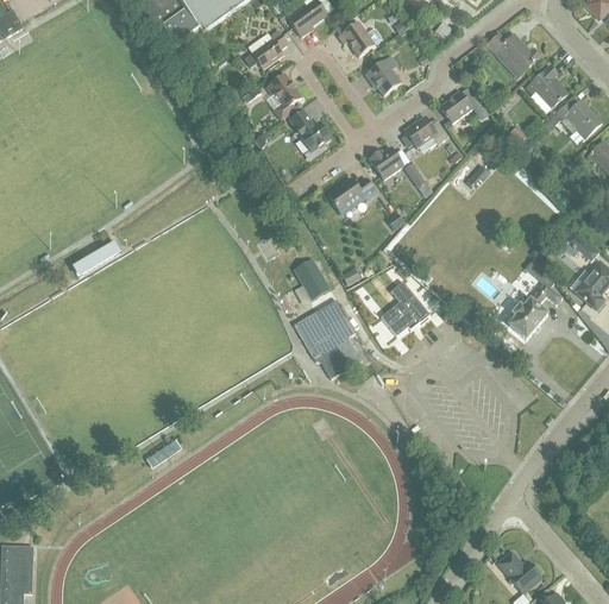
[(139,0),(175,48),(201,29),(180,0),(175,0),(161,10),(159,6),(155,0),(139,0)]
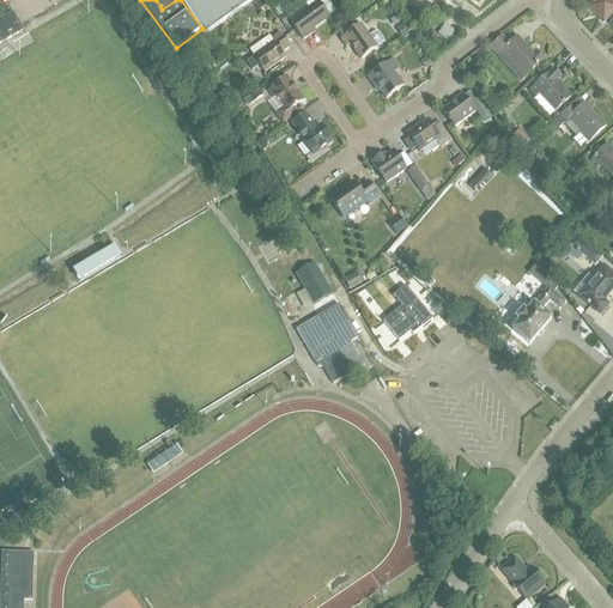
[(156,0),(161,6),(162,10),(176,0),(181,0),(202,29),(205,32),(249,0),(156,0)]
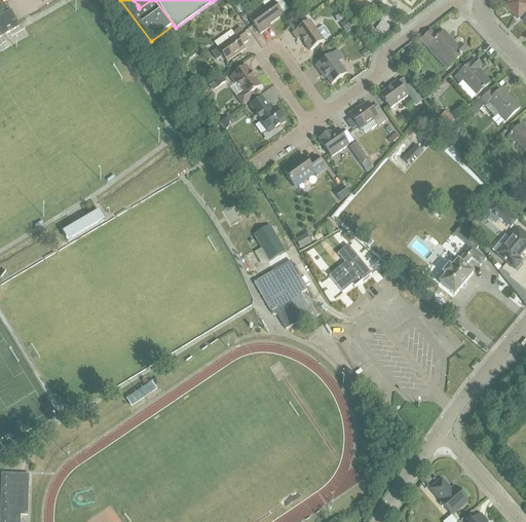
[(271,0),(250,15),(261,31),(268,25),(267,24),(284,11),(289,7),(285,0),(271,0)]
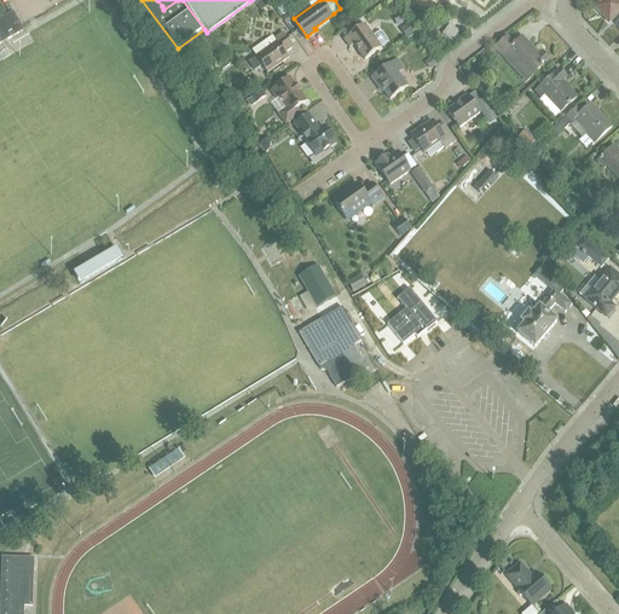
[(597,0),(594,4),(600,10),(600,9),(609,19),(618,10),(618,0),(597,0)]
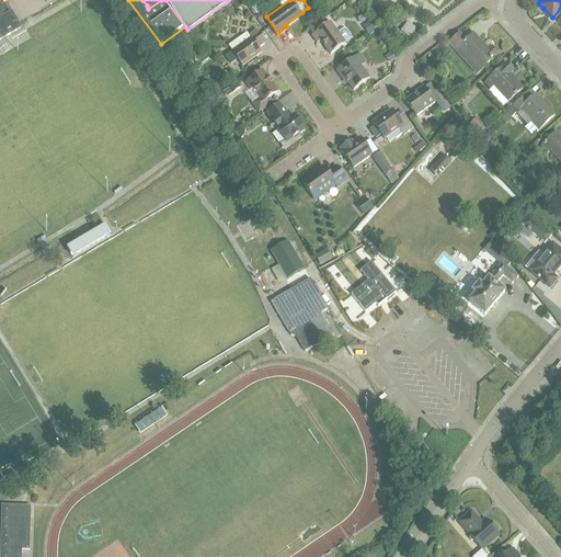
[(0,36),(21,25),(11,9),(0,14),(0,36)]
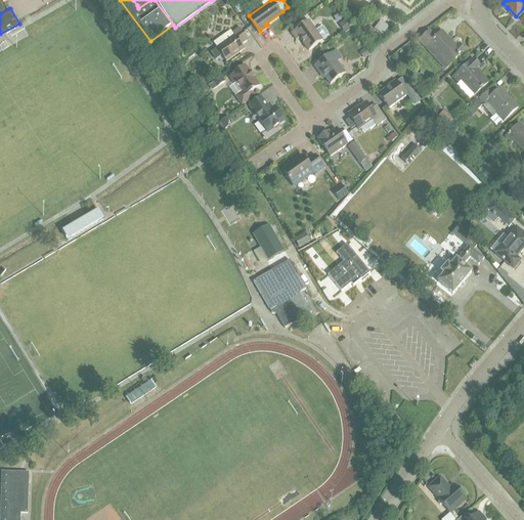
[(309,48),(323,38),(322,36),(326,33),(328,29),(324,26),(321,25),(316,28),(309,17),(292,31),(297,37),(300,35),(309,48)]
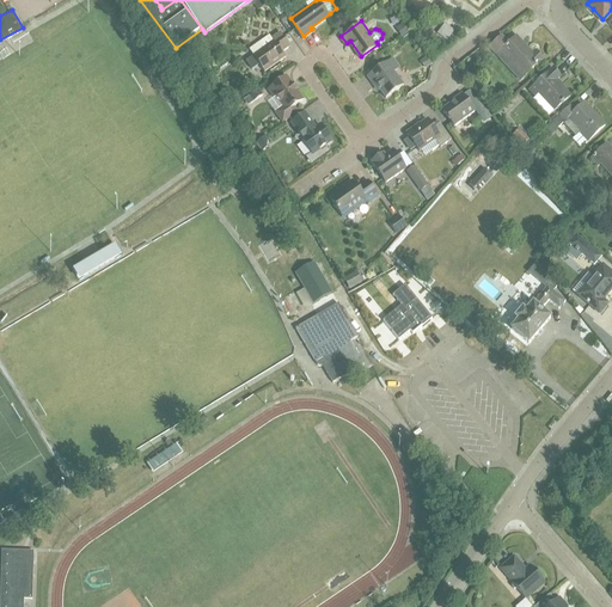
[(403,34),(410,29),(404,20),(397,25),(403,34)]
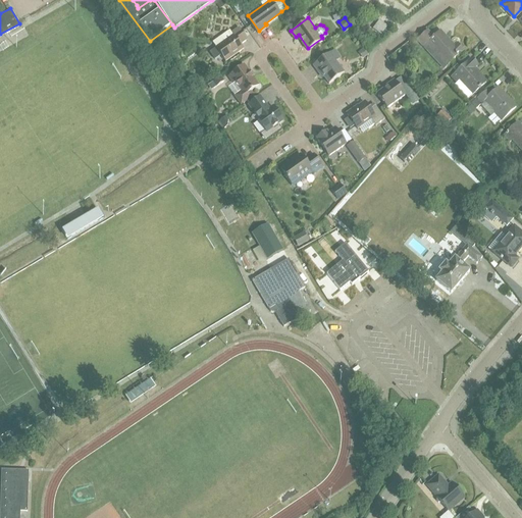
[(388,23),(379,17),(373,26),(382,33),(388,23)]
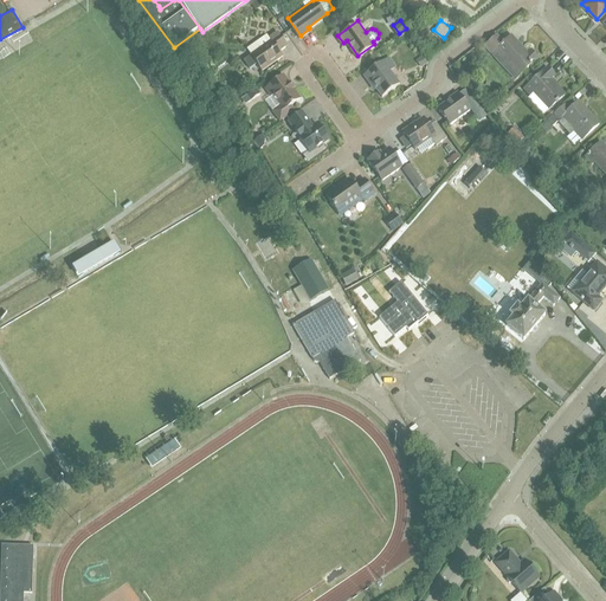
[(279,28),(270,34),(272,37),(243,57),(250,66),(257,62),(262,69),(284,53),(281,47),(289,43),(279,28)]
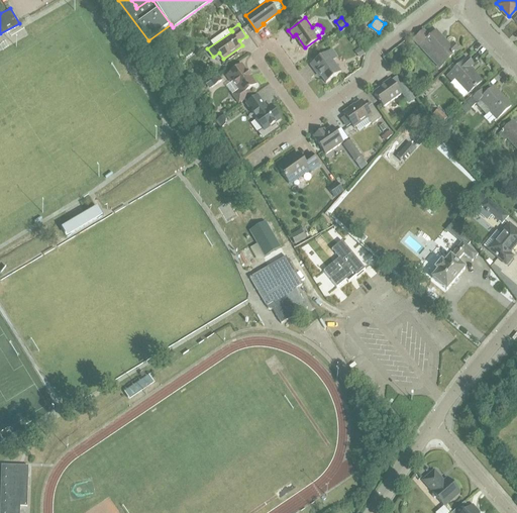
[(423,27),(412,37),(419,45),(422,42),(436,59),(434,61),(435,63),(438,66),(443,62),(459,46),(453,40),(449,44),(445,40),(446,38),(436,28),(429,34),(423,27)]
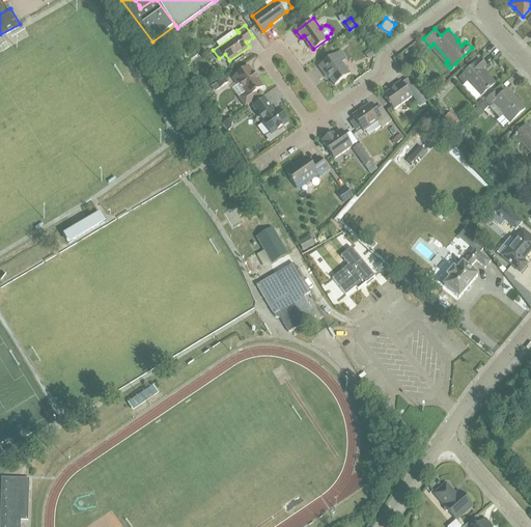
[(351,72),(342,59),(343,58),(347,55),(341,48),(338,50),(319,63),(325,72),(327,71),(335,82),(351,72)]
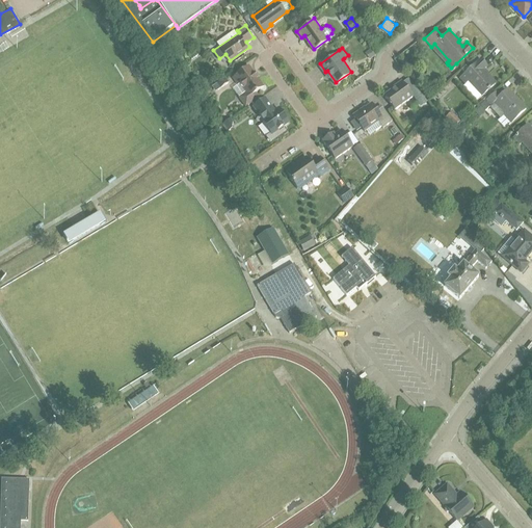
[(366,51),(371,57),(375,53),(370,48),(366,51)]
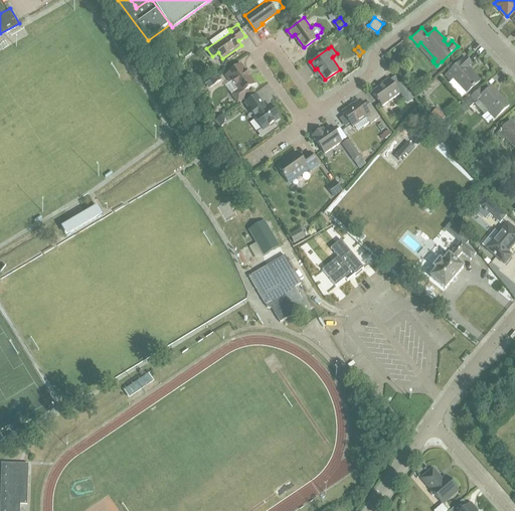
[(393,53),(388,57),(392,62),(397,58),(393,53)]
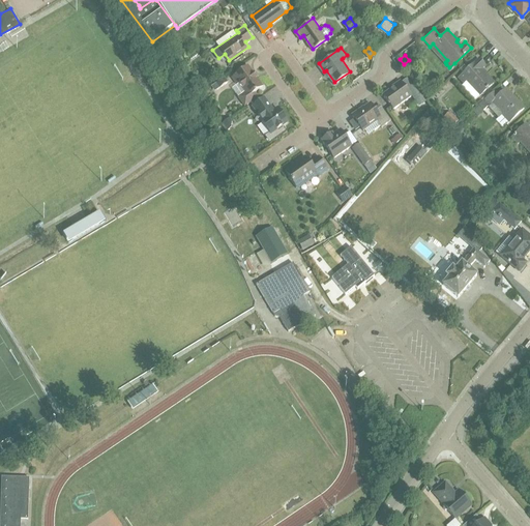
[(479,57),(460,75),(464,80),(462,82),(475,96),(480,91),(480,92),(494,80),(481,67),(486,63),(479,57)]
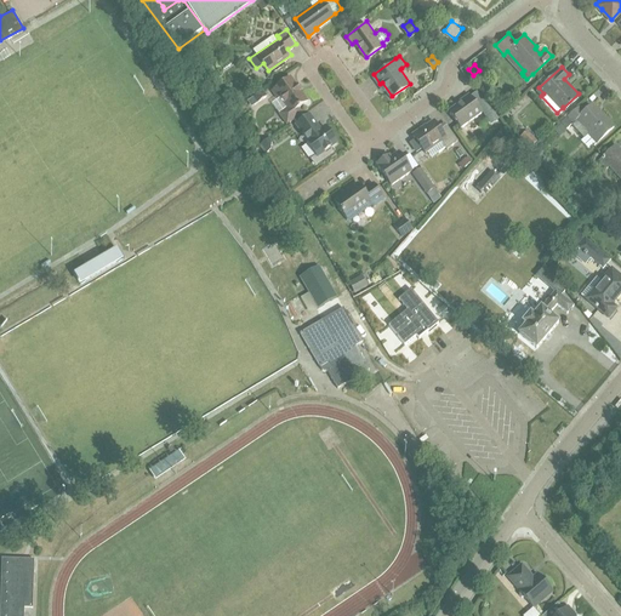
[(208,68),(206,78),(220,80),(221,69),(208,68)]
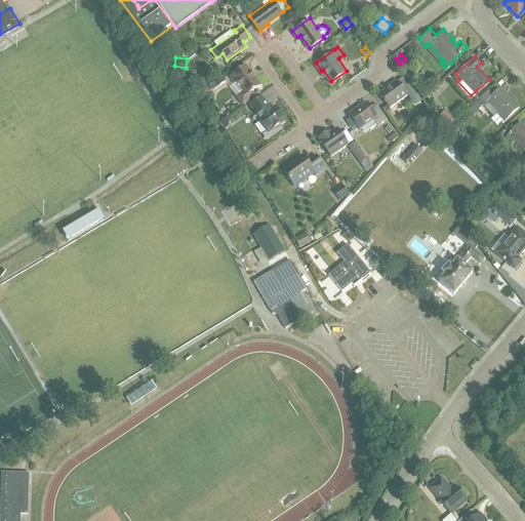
[(237,79),(243,88),(239,91),(238,96),(242,103),(255,93),(252,88),(260,83),(247,64),(231,74),(235,80),(237,79)]
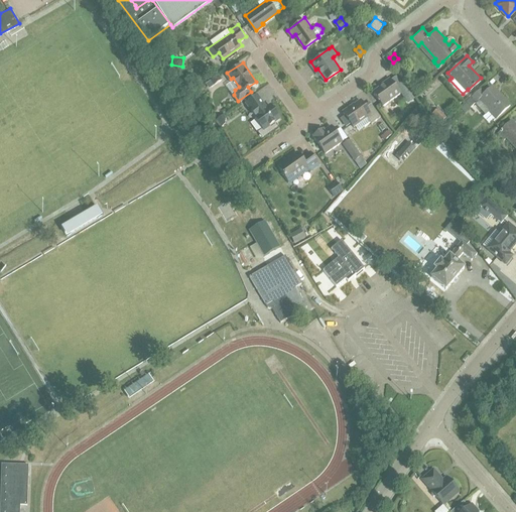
[(209,80),(207,82),(210,87),(212,85),(222,78),(219,73),(209,80)]
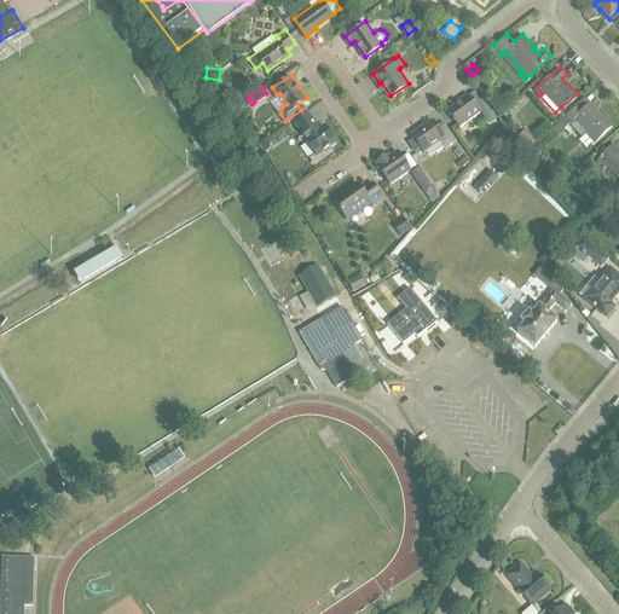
[(460,125),(481,109),(468,91),(460,96),(461,97),(447,106),(460,125)]
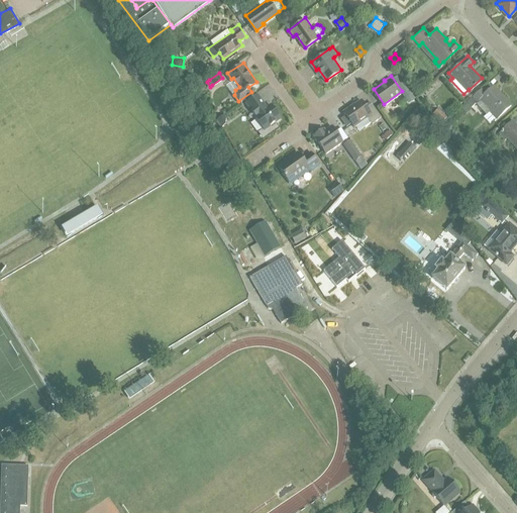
[(482,86),(473,96),(467,101),(468,102),(472,106),(476,102),(486,113),(489,110),(496,118),(499,114),(512,103),(494,84),(487,91),(482,86)]
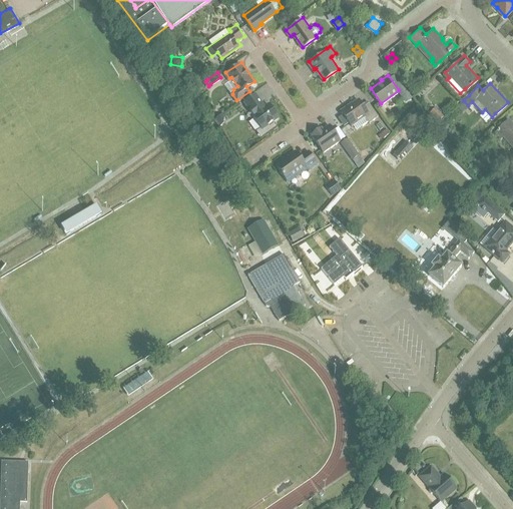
[(257,92),(244,100),(253,113),(252,113),(262,126),(260,127),(258,129),(262,135),(263,134),(278,124),(277,123),(276,124),(273,120),(279,115),(270,102),(266,105),(257,92)]
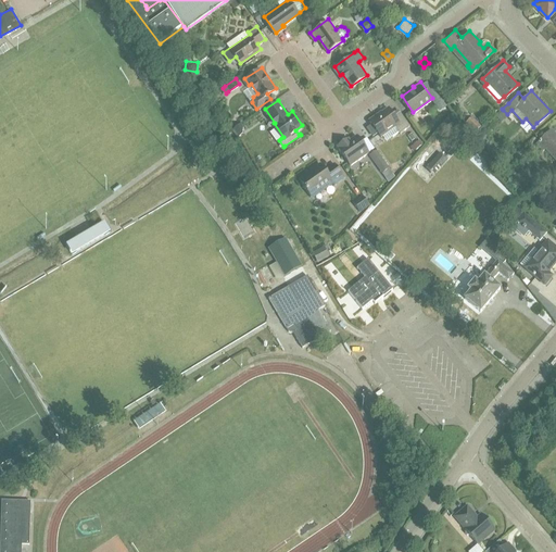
[(377,113),(369,118),(380,135),(394,125),(400,132),(409,124),(400,110),(399,108),(392,112),(388,105),(378,114),(377,113)]
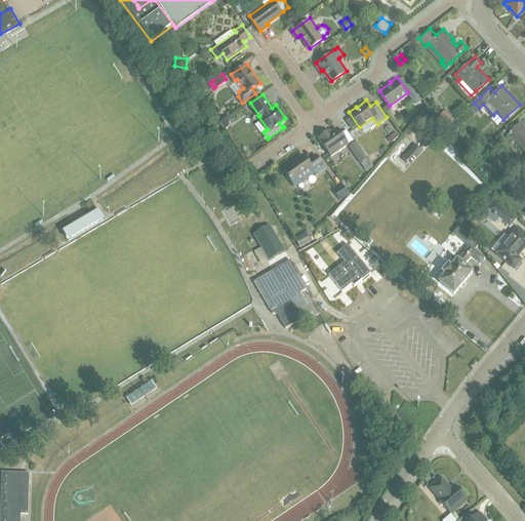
[(475,104),(469,108),(473,113),(478,108),(475,104)]
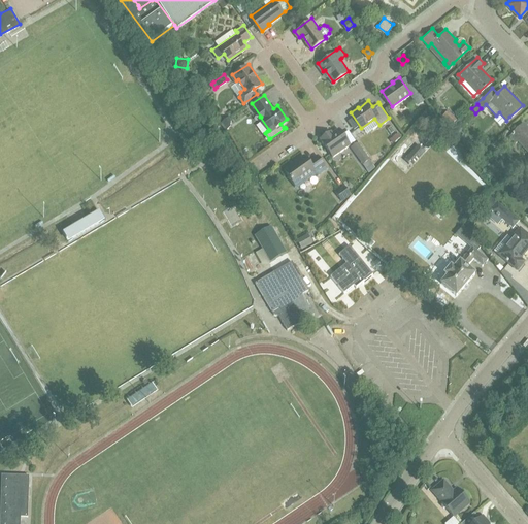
[(456,118),(448,108),(440,116),(449,125),(456,118)]
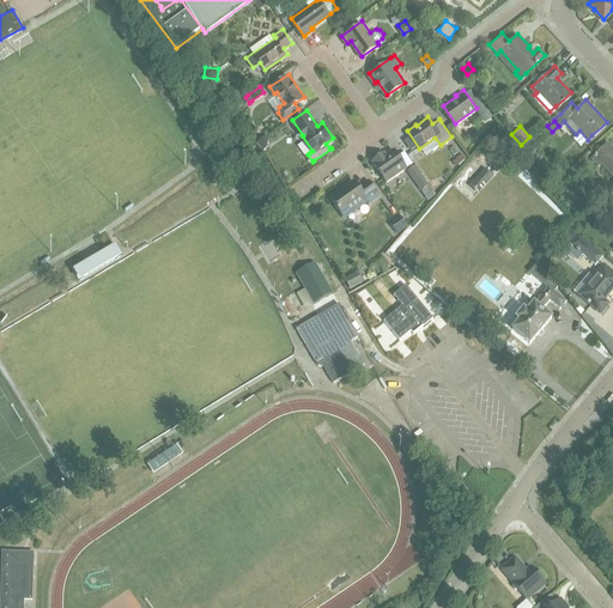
[(266,133),(258,138),(263,147),(268,144),(268,138),(266,133)]
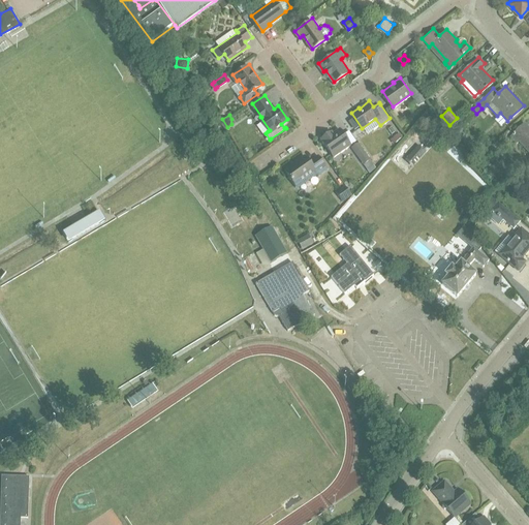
[(528,126),(525,122),(510,134),(517,142),(519,140),(528,150),(528,126)]
